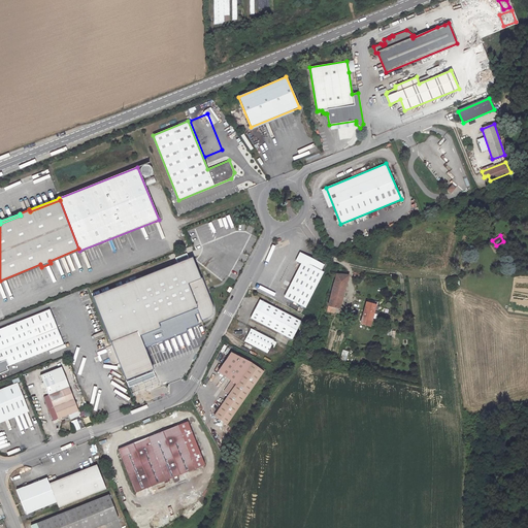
[(78,249),(50,261),(51,263),(79,251),(78,249)]
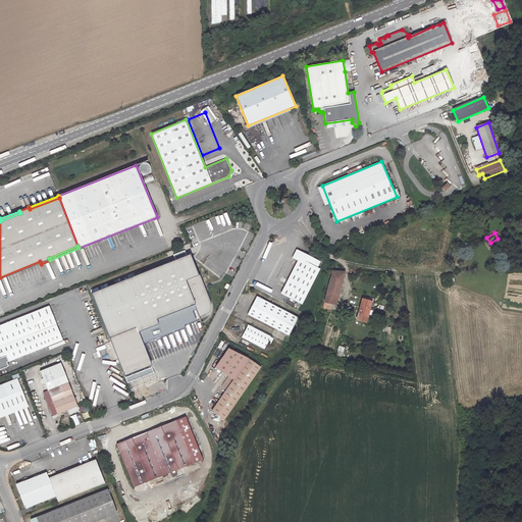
[(300,261),(282,295),(302,304),(319,269),(317,268),(320,262),(297,250),(293,258),(300,261)]
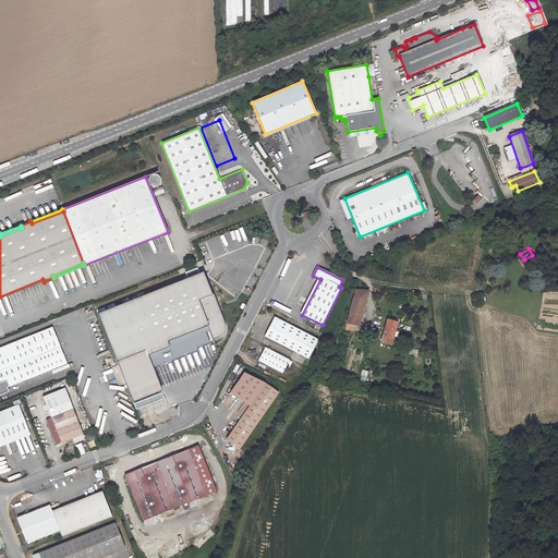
[(202,271),(97,312),(118,365),(207,330),(195,299),(209,293),(202,271)]
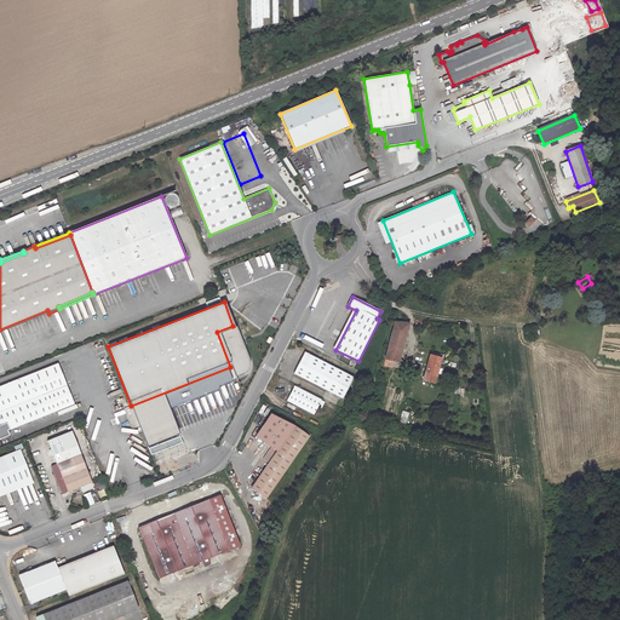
[(47,310),(0,329),(0,332),(49,313),(47,310)]
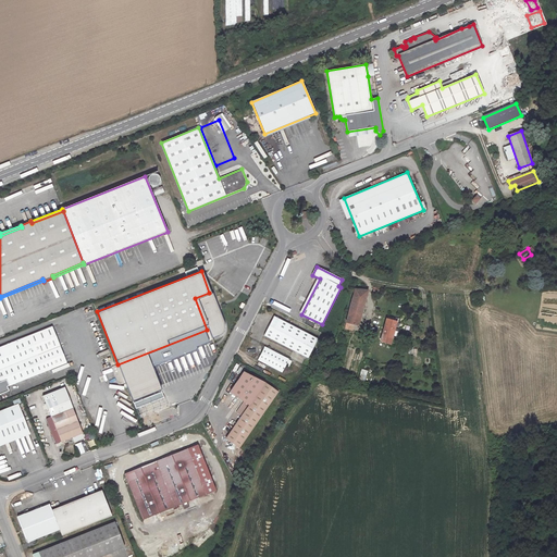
[(355,289),(345,325),(354,329),(354,325),(358,326),(368,291),(355,289)]
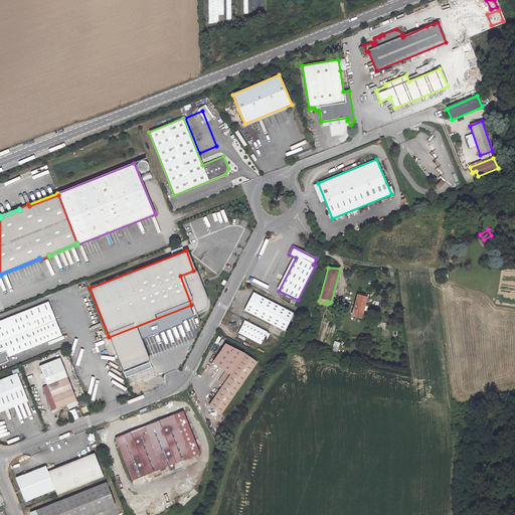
[(207,303),(193,271),(180,276),(191,305),(195,313),(201,310),(205,309),(206,306),(207,303)]
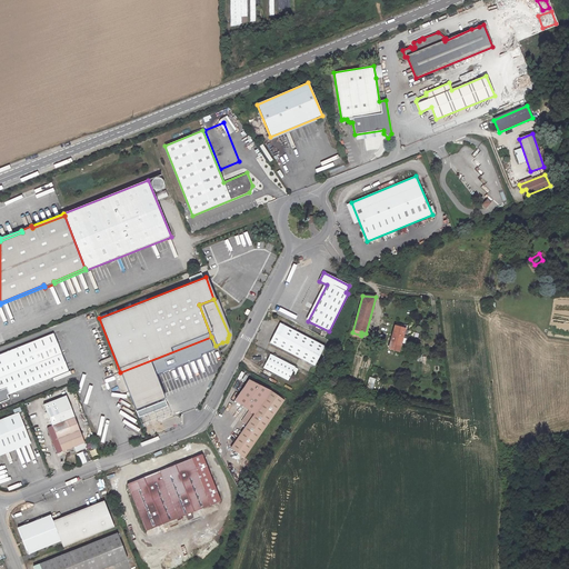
[(279,323),(270,342),(315,366),(325,347),(279,323)]
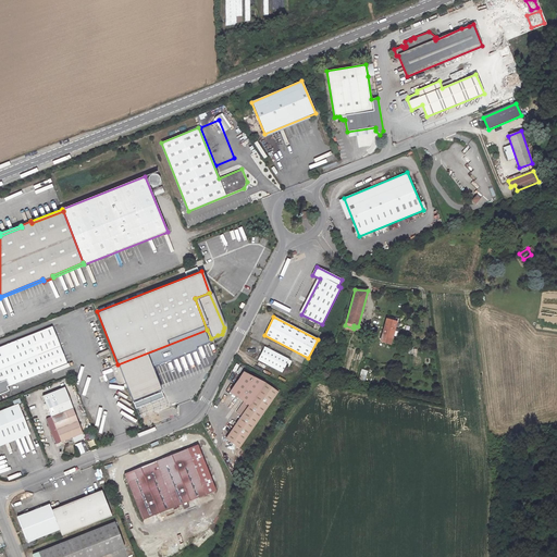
[(381,342),(391,344),(392,338),(395,329),(396,322),(386,319),(381,342)]
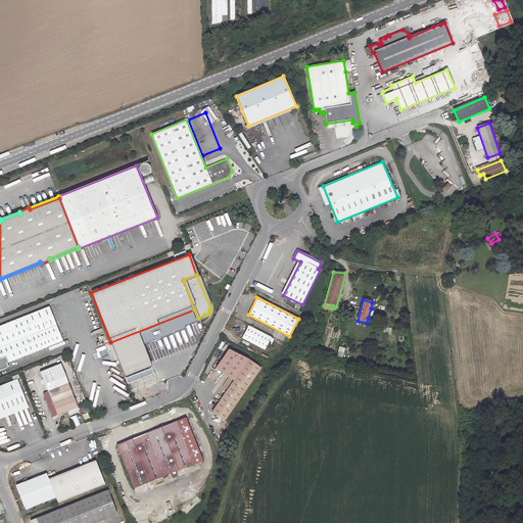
[(49,306),(0,326),(0,359),(0,370),(8,367),(6,363),(62,341),(49,306)]
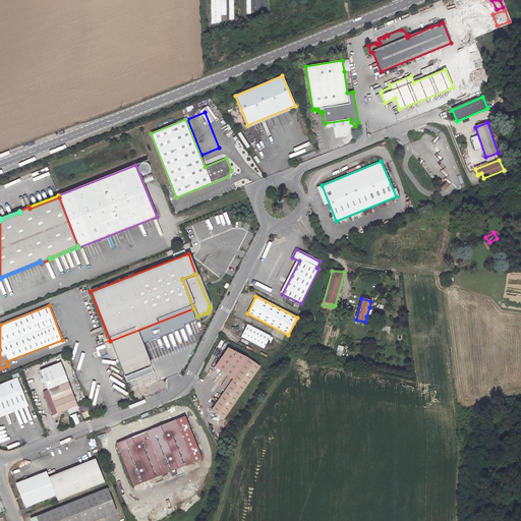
[(247,325),(241,336),(264,348),(268,341),(270,336),(247,325)]
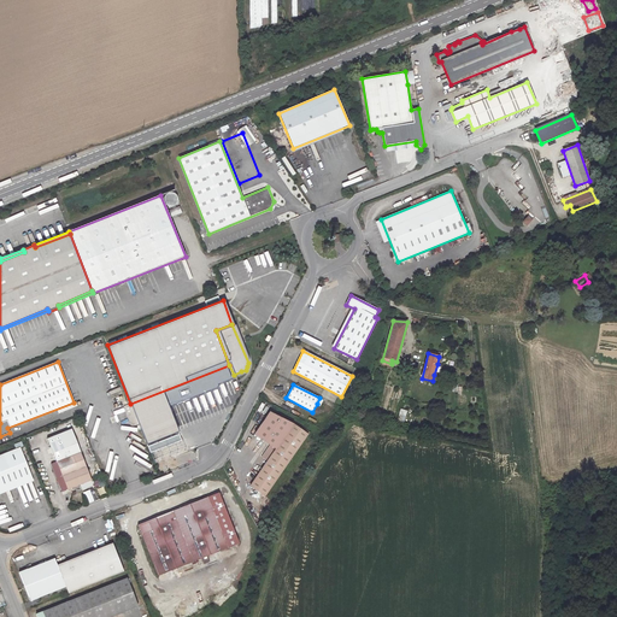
[(268,462),(250,486),(265,495),(307,434),(310,432),(305,429),(304,432),(293,423),(270,412),(254,434),(270,445),(262,457),(268,462)]
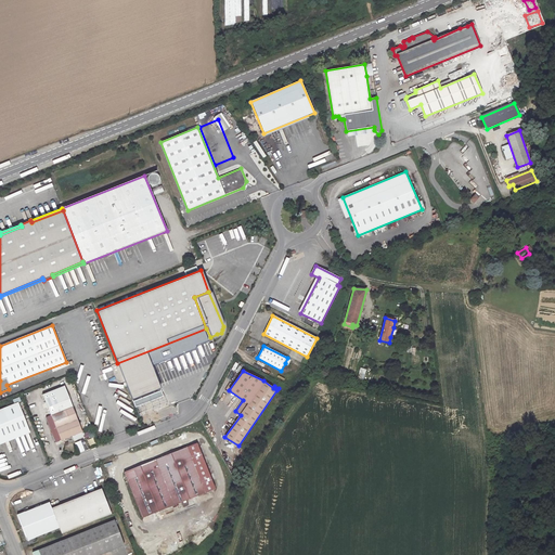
[(68,397),(47,405),(51,415),(46,417),(55,442),(72,436),(74,440),(84,436),(82,435),(85,434),(84,433),(85,433),(84,429),(81,430),(68,397)]
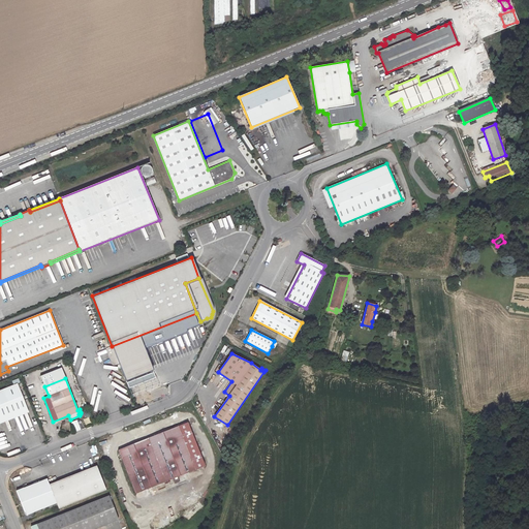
[(17,383),(0,390),(0,419),(27,409),(17,383)]
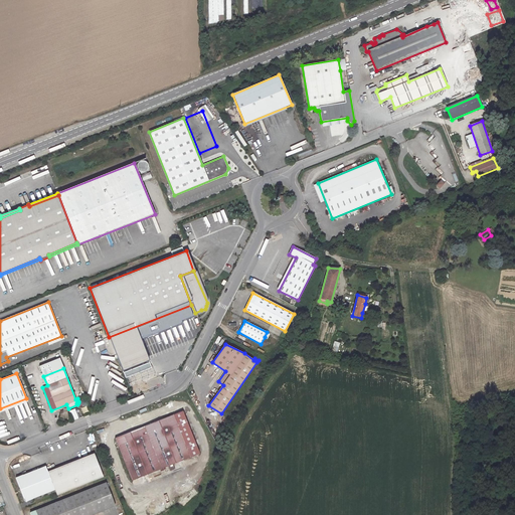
[(183,411),(115,438),(132,481),(200,454),(183,411)]
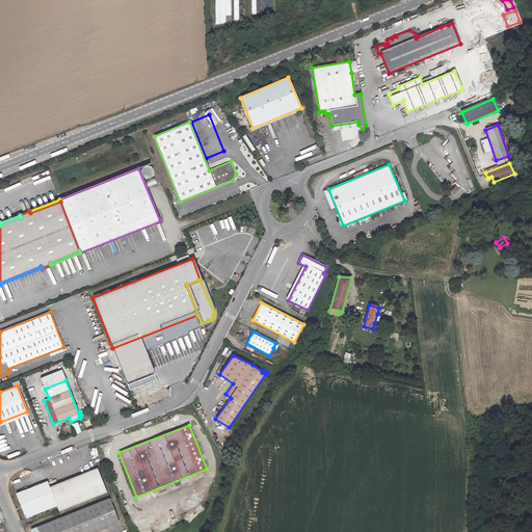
[(23,491),(16,494),(26,519),(32,515),(56,505),(47,482),(23,491)]
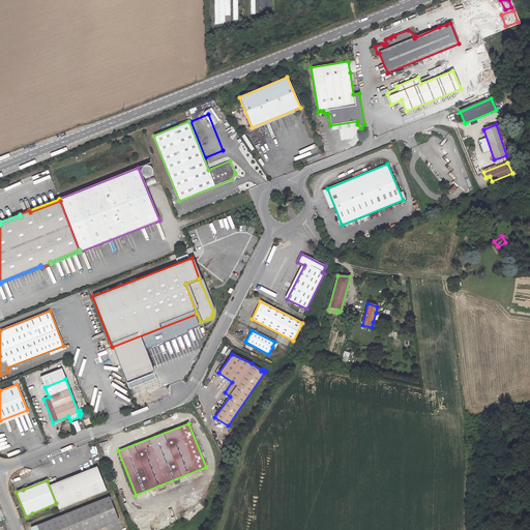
[(109,497),(37,526),(31,528),(31,529),(94,529),(118,521),(109,497)]
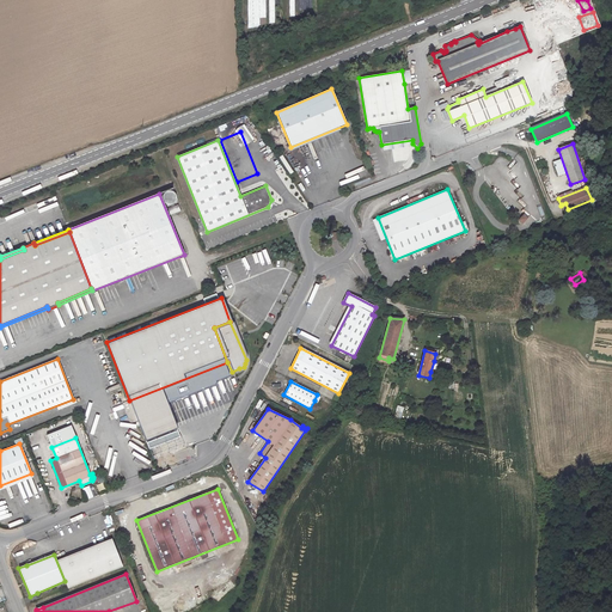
[(221,591),(212,594),(215,601),(224,598),(221,591)]
